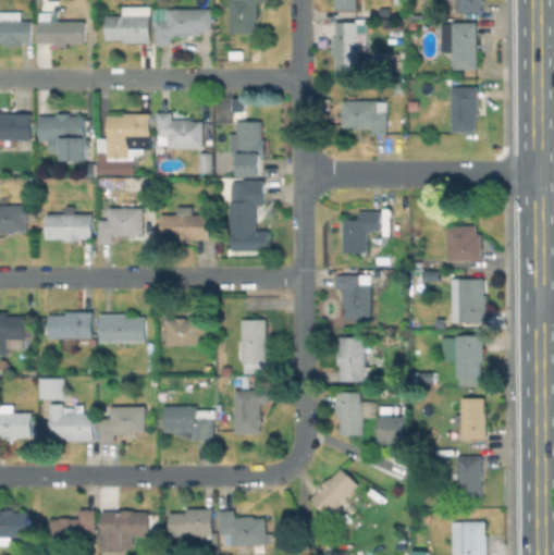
[(262,0),(262,3),(257,3),(256,22),(254,22),(254,34),(229,33),(229,0),(262,0)]
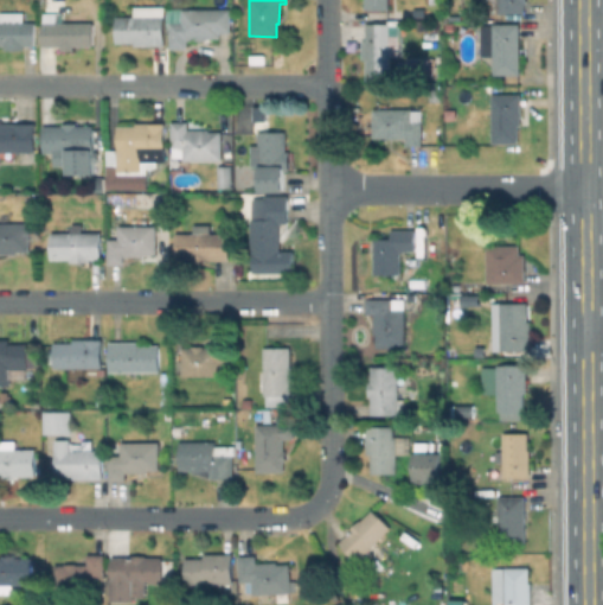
[(385,0),(385,11),(363,11),(363,0),(385,0)]
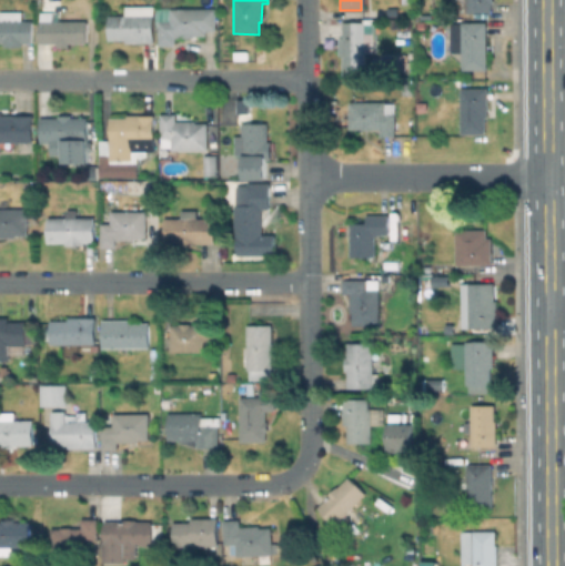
[(492,0),(492,3),(487,3),(487,11),(453,12),(453,0),(492,0)]
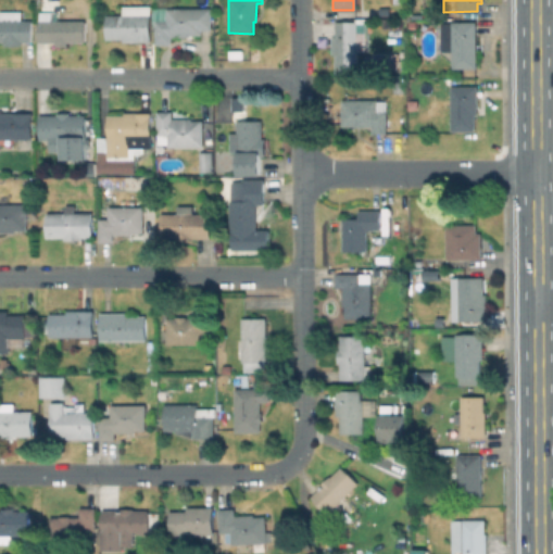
[(148,7),(148,42),(121,42),(122,39),(103,40),(102,16),(120,16),(120,7),(148,7)]
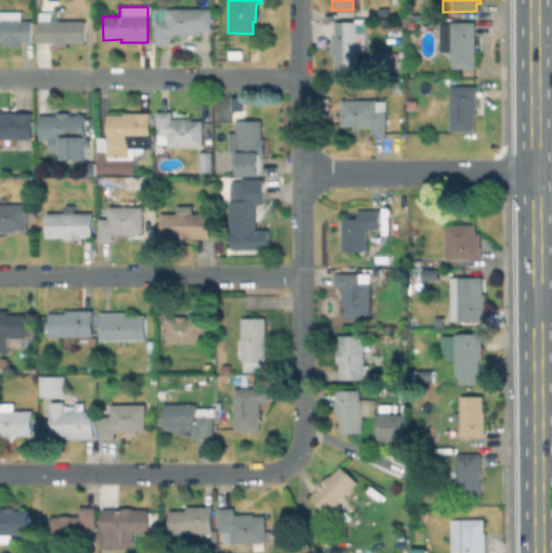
[(208,10),(208,30),(200,30),(199,35),(188,36),(188,38),(169,38),(169,44),(154,44),(154,23),(165,22),(165,10),(208,10)]
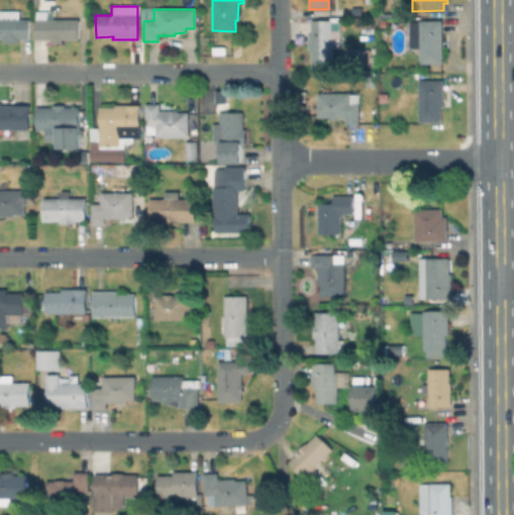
[(0,11),(18,12),(18,20),(26,20),(26,39),(18,39),(18,43),(2,43),(2,39),(0,39),(0,11)]
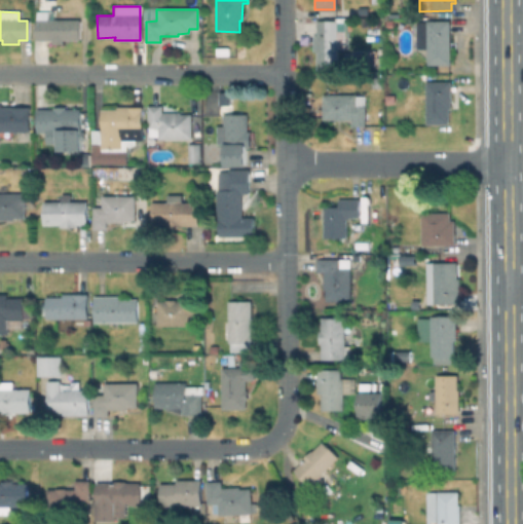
[(77,21),(77,40),(35,40),(35,12),(48,12),(48,22),(77,21)]
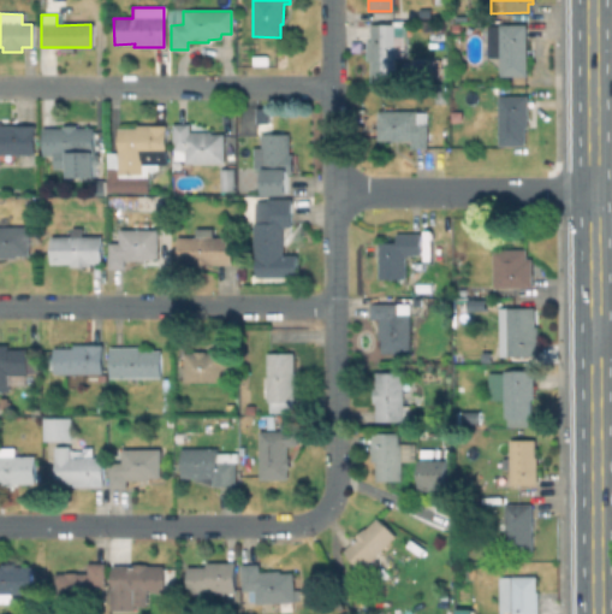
[(402,37),(402,59),(392,59),(392,82),(368,82),(368,62),(363,62),(363,41),(368,41),(368,27),(391,25),(391,37),(402,37)]
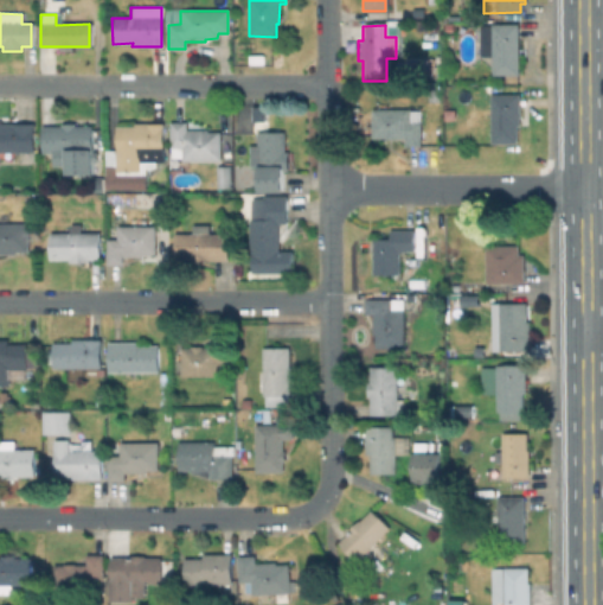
[(515,26),(515,76),(491,76),(491,57),(479,57),(478,26),(515,26)]
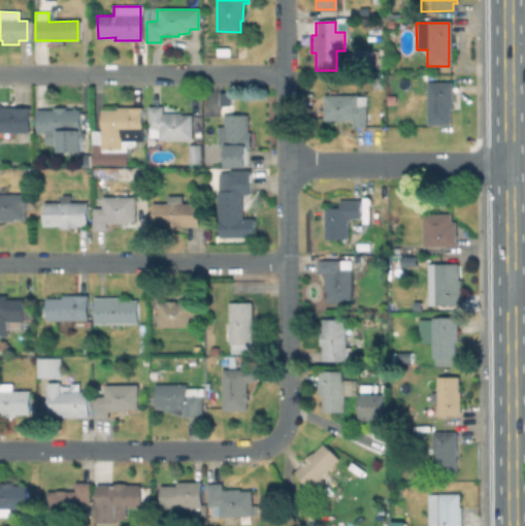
[(448,109),(448,125),(426,125),(425,84),(450,84),(451,109),(448,109)]
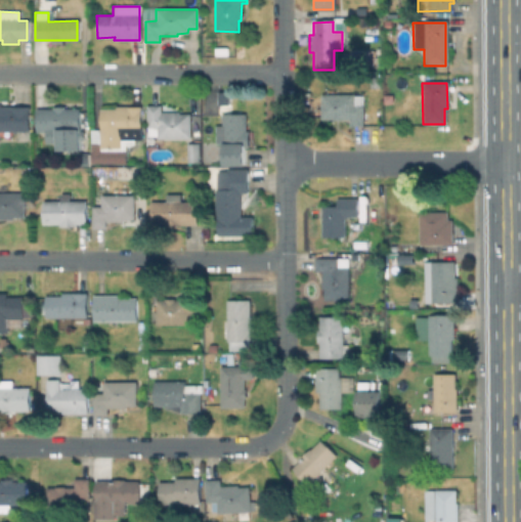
[(245,115),(245,132),(248,132),(248,147),(243,147),(243,166),(222,166),(221,115),(224,115),(224,102),(220,102),(220,93),(228,93),(228,115),(245,115)]
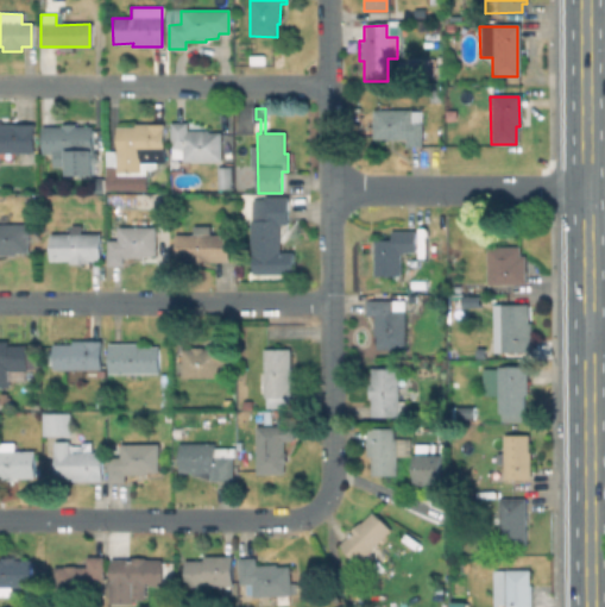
[(418,124),(418,146),(404,146),(404,138),(372,138),(372,111),(409,111),(409,124),(418,124)]
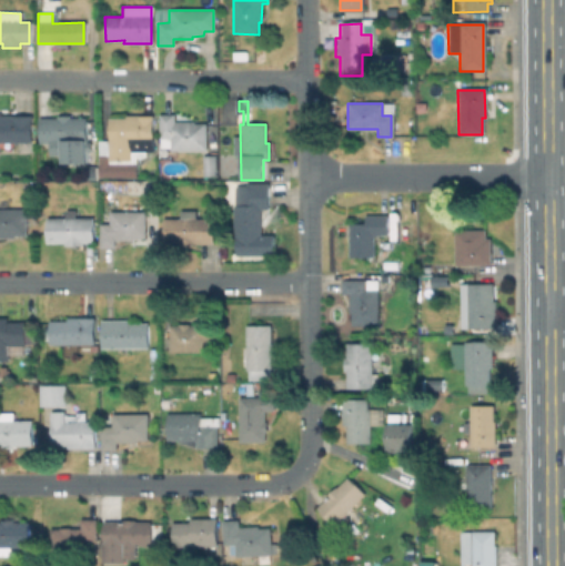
[(204,123),(204,151),(159,152),(159,115),(173,115),(173,123),(204,123)]
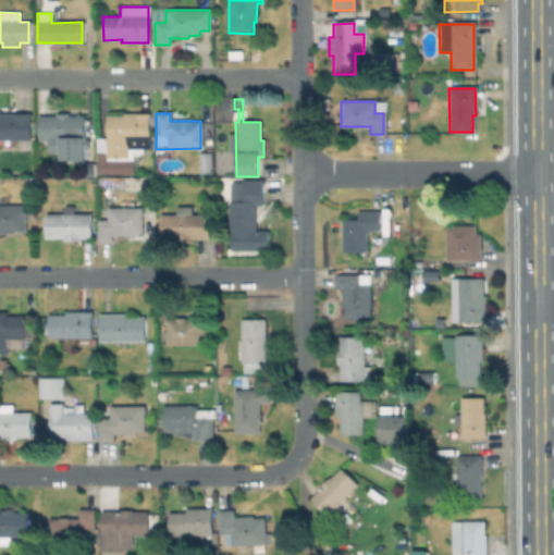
[(68,114),(68,116),(83,116),(83,150),(50,150),(50,142),(38,142),(38,118),(56,116),(56,114),(68,114)]
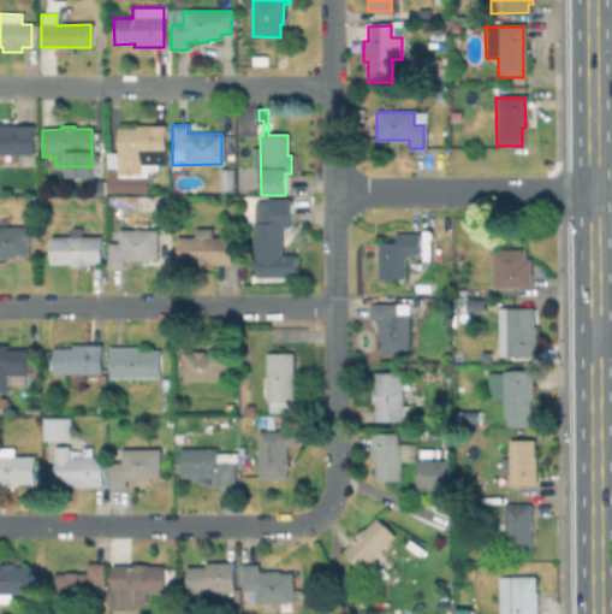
[(164,127),(164,165),(147,165),(147,172),(141,172),(141,177),(146,177),(146,194),(104,194),(104,153),(116,153),(116,130),(135,130),(135,127),(164,127)]
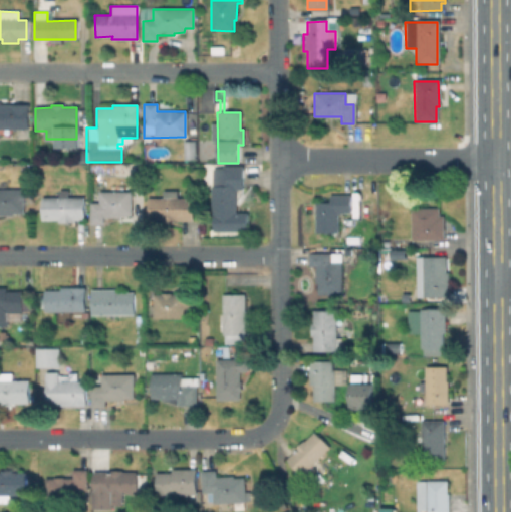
[(27,106),(27,139),(13,139),(13,131),(0,131),(0,106),(27,106)]
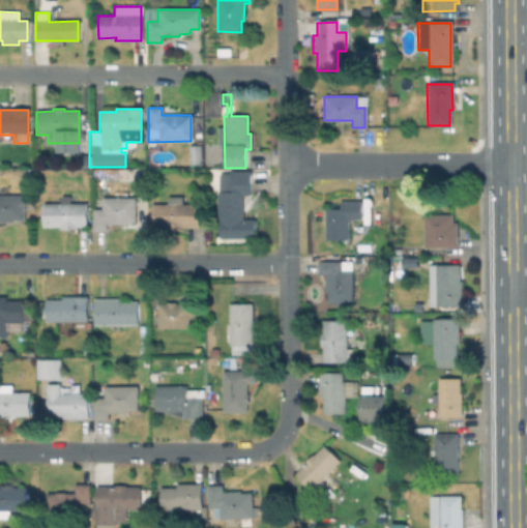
[(203,147),(203,167),(187,167),(187,147),(203,147)]
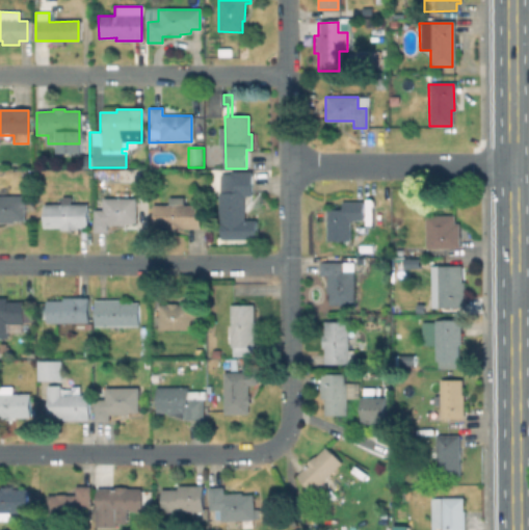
[(254,177),(254,195),(245,195),(245,224),(254,224),(253,242),(218,242),(218,192),(225,192),(226,176),(254,177)]
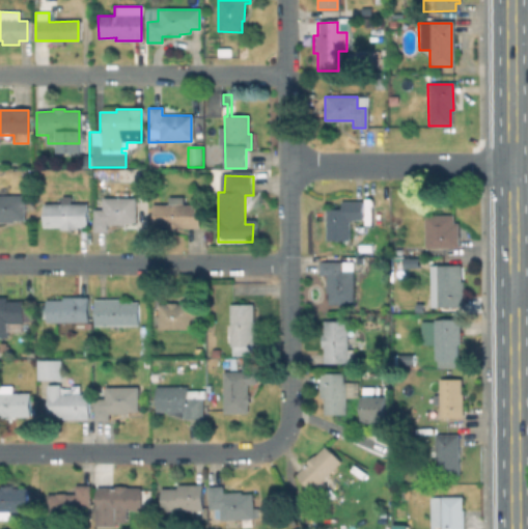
[(0,196),(22,196),(22,222),(0,222),(0,196)]
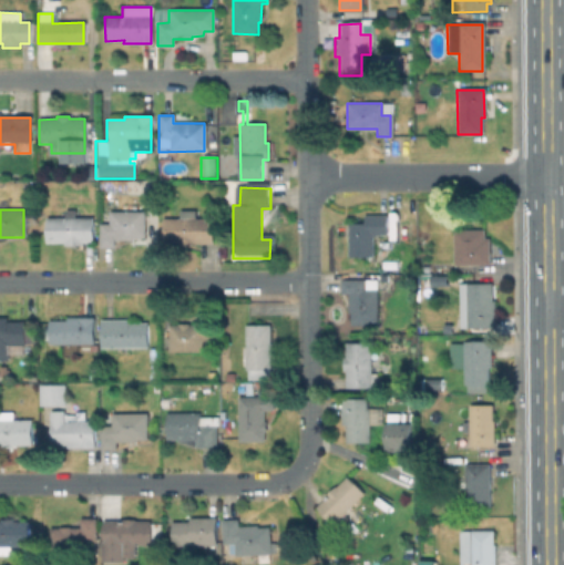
[(73,218),(91,218),(91,243),(44,243),(44,218),(64,218),(64,209),(73,209),(73,218)]
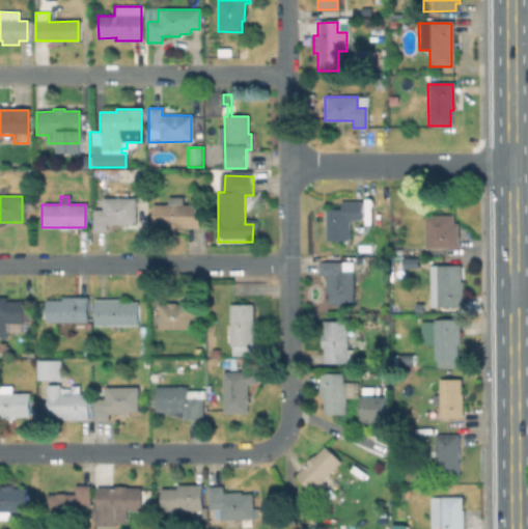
[(184,197),(183,205),(198,205),(198,229),(177,229),(177,230),(166,230),(165,228),(151,228),(153,205),(167,205),(168,197),(184,197)]
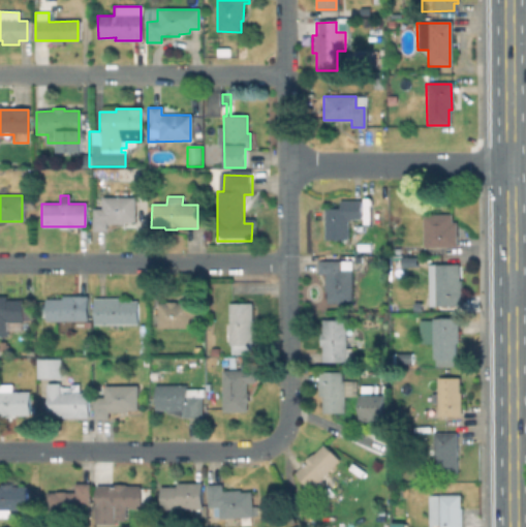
[(133,198),(134,224),(105,224),(105,230),(93,230),(92,198),(133,198)]
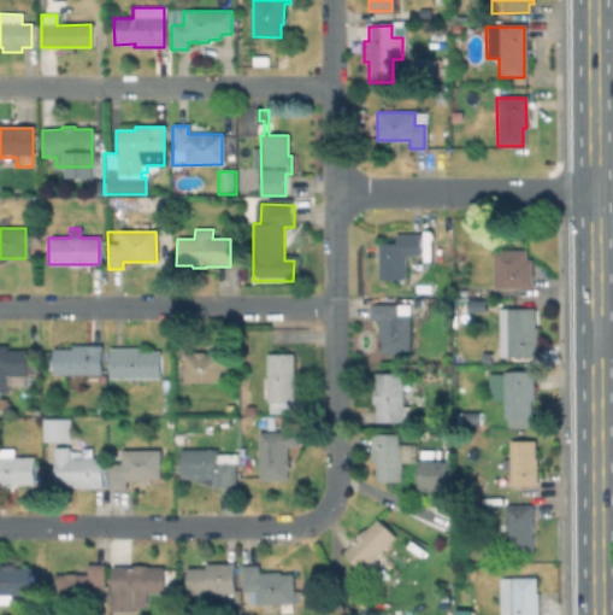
[(419,235),(419,256),(404,257),(404,280),(378,280),(377,244),(395,244),(395,235),(419,235)]
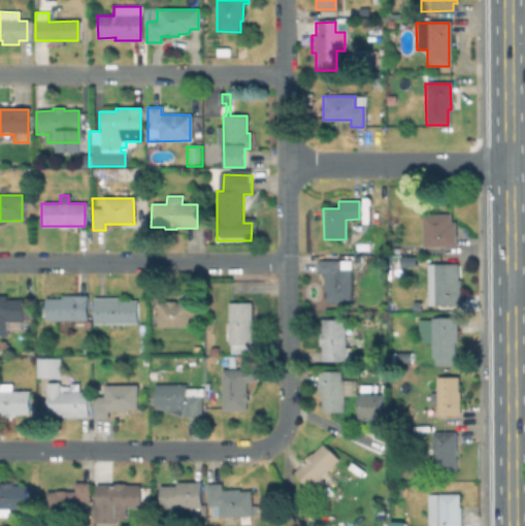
[(453,223),(454,253),(439,253),(439,248),(422,248),(421,215),(449,215),(449,223),(453,223)]
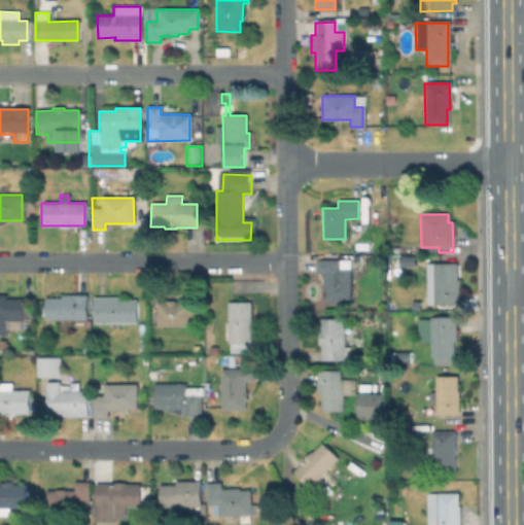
[(348,260),(349,302),(325,302),(325,290),(322,290),(322,273),(316,273),(316,260),(320,260),(320,255),(336,255),(336,260),(348,260)]
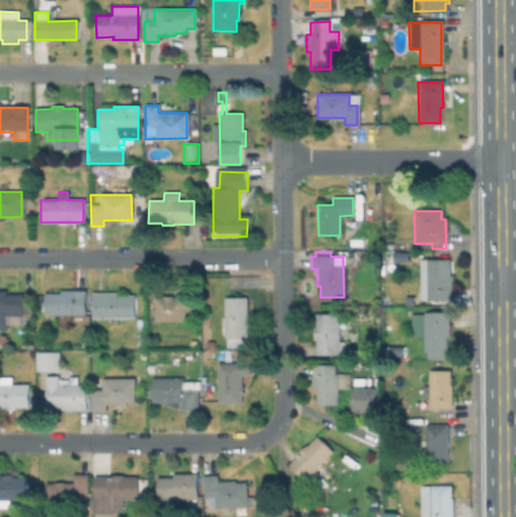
[(409,254),(409,266),(393,265),(393,254),(409,254)]
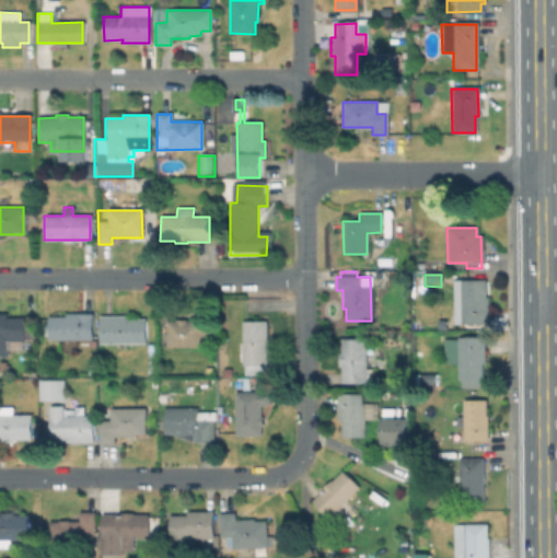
[(483,280),(484,298),(488,298),(488,324),(462,324),(461,281),(483,280)]
